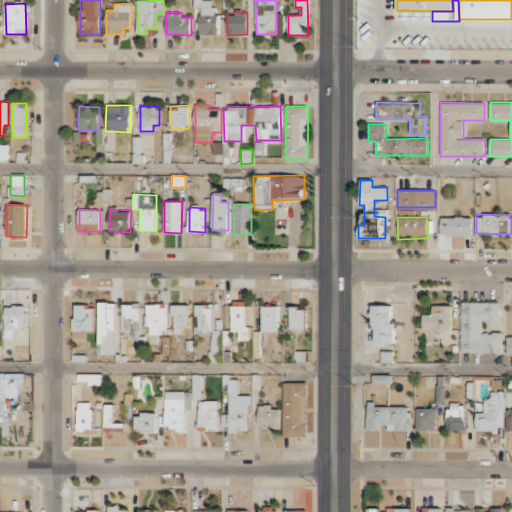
[(472,217),(441,217),(440,236),(472,236),(472,217)]
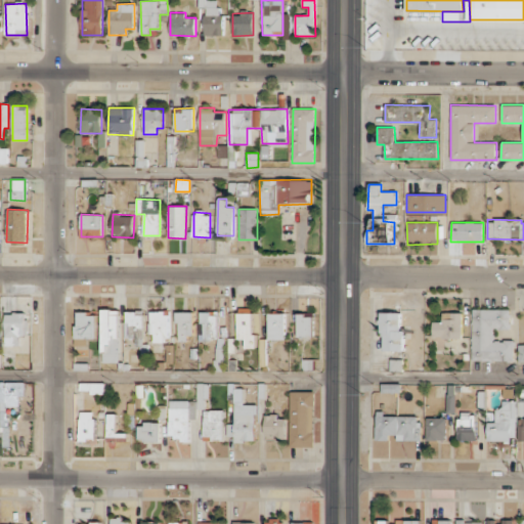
[(120,310),(102,309),(101,362),(119,363),(120,310)]
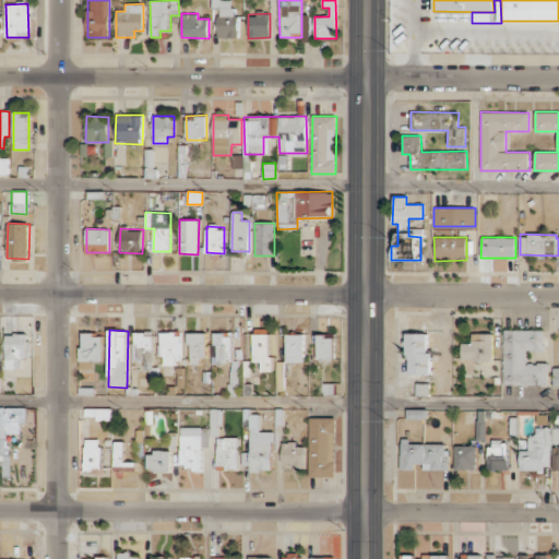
[(503,384),(548,384),(549,363),(526,363),(526,351),(544,351),(544,330),(503,330),(503,384)]
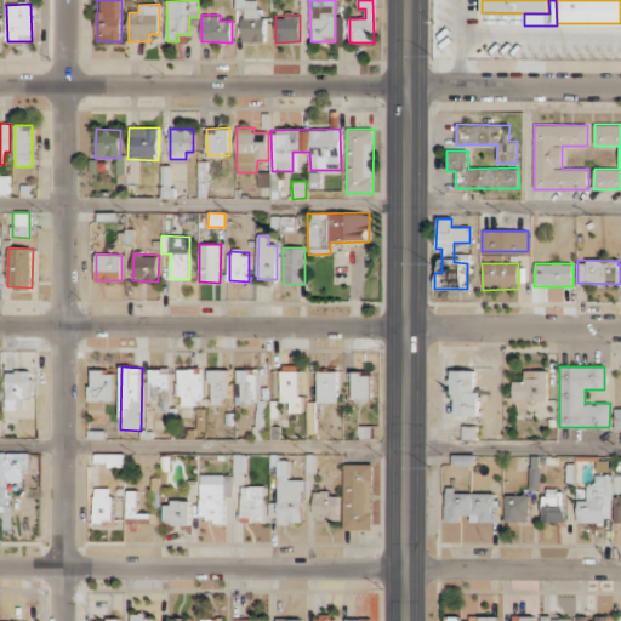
[(170,405),(171,369),(149,369),(148,404),(170,405)]
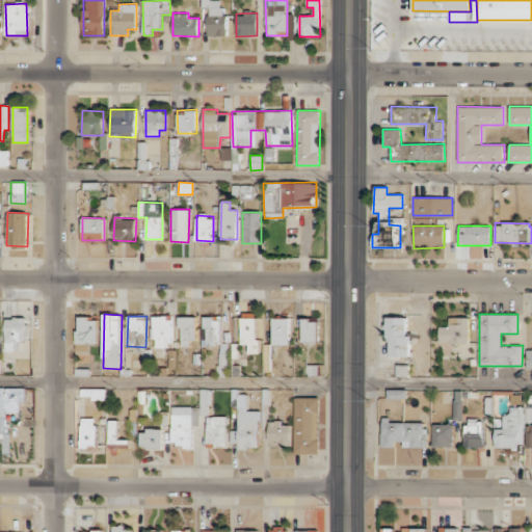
[(156,340),(156,346),(170,346),(171,316),(153,316),(152,340),(156,340)]
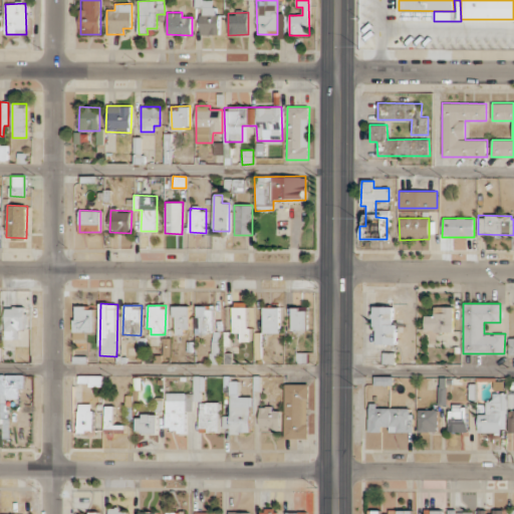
[(187,305),(174,306),(175,335),(188,334),(187,305)]
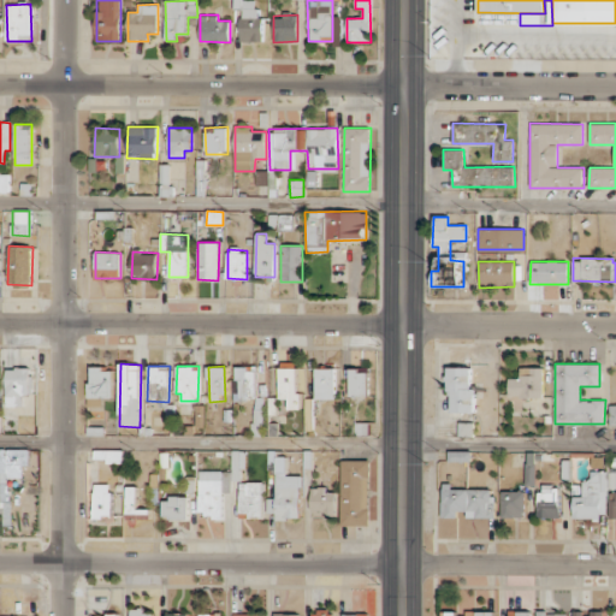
[(255,400),(255,366),(234,367),(235,401),(255,400)]
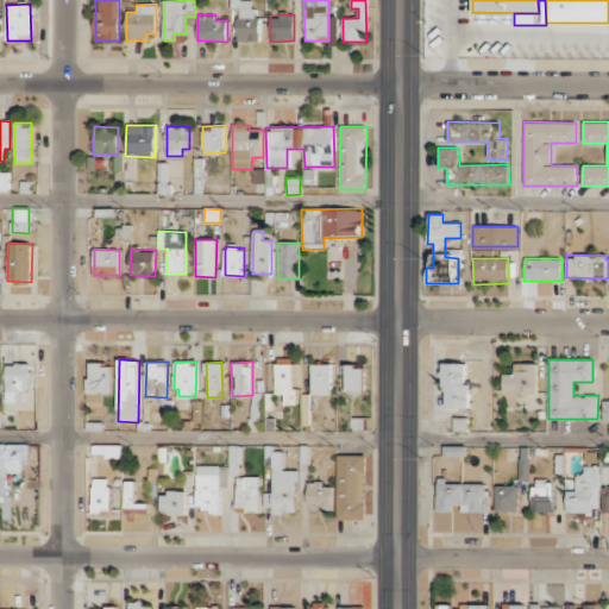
[(284,405),(296,405),(297,389),(293,389),(294,364),(276,363),(275,394),(284,394),(284,405)]
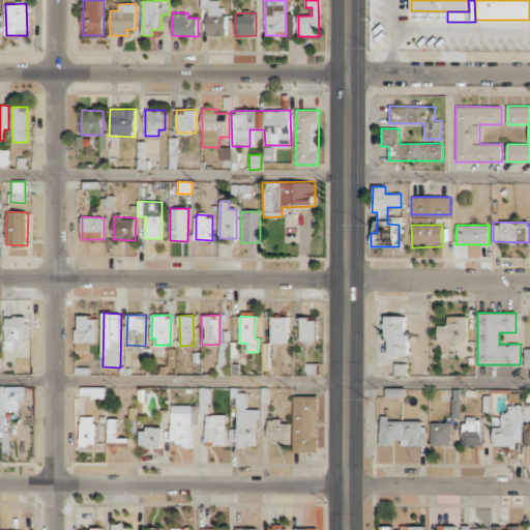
[(407,316),(386,317),(386,355),(408,355),(407,316)]
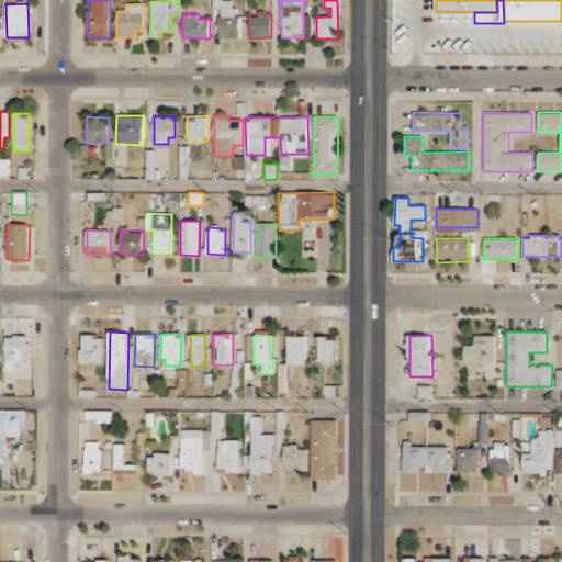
[(6,371),(22,371),(22,360),(29,360),(29,336),(6,336),(6,371)]
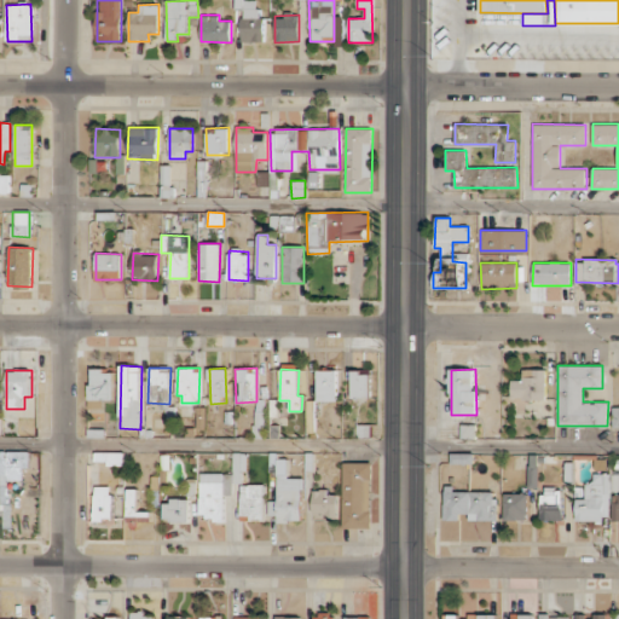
[(104,408),(104,400),(115,400),(114,370),(88,370),(90,409),(104,408)]
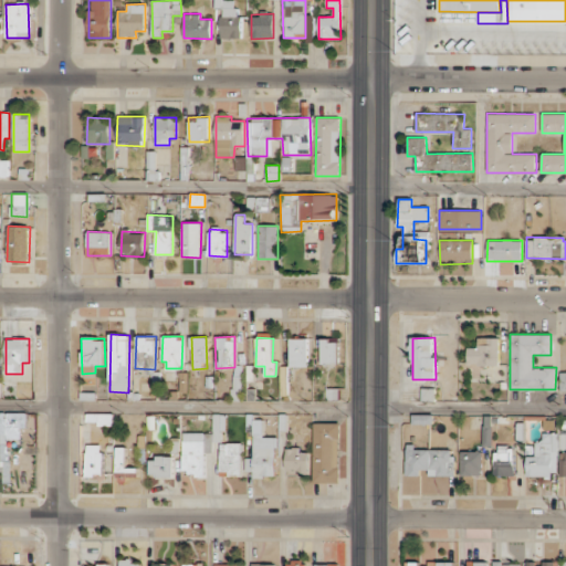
[(307,367),(307,338),(290,338),(290,366),(307,367)]
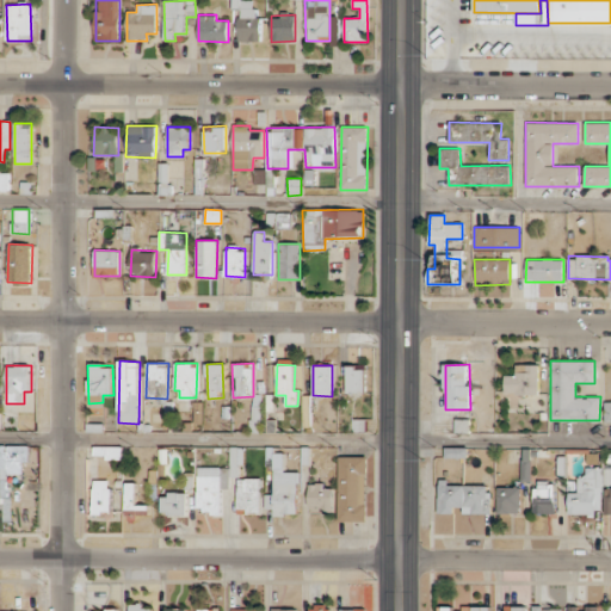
[(539,365),(516,365),(514,375),(505,375),(505,394),(538,395),(539,365)]
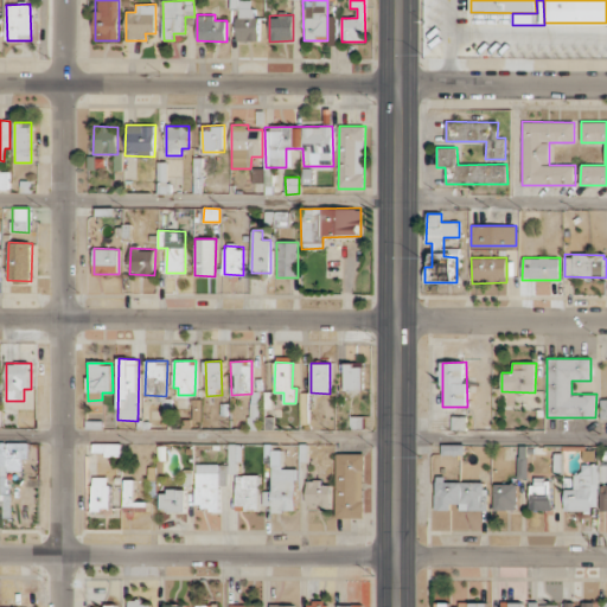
[(345,391),(363,390),(363,364),(344,365),(345,391)]
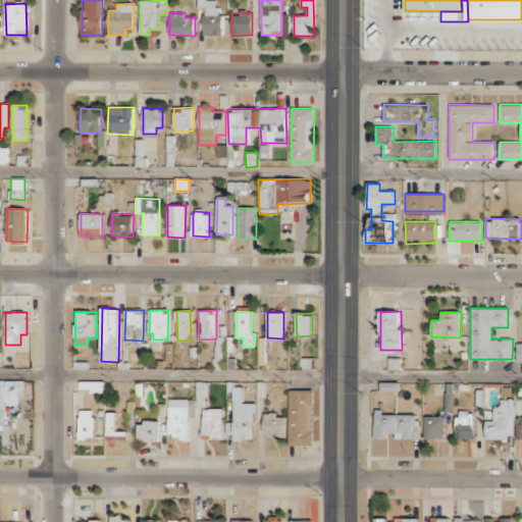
[(390,369),(400,368),(399,358),(389,359),(390,369)]
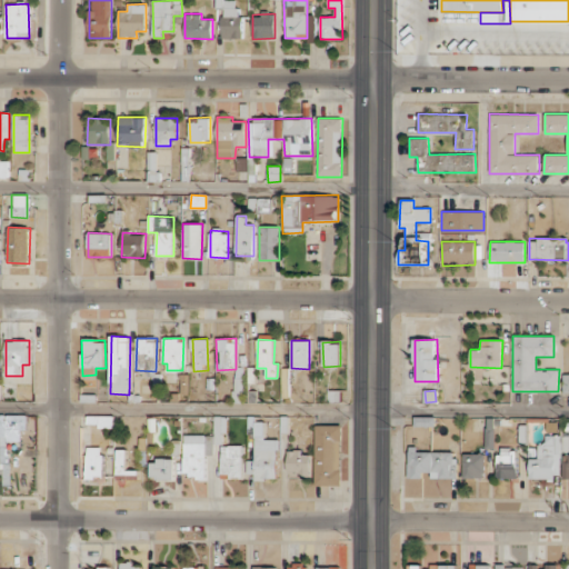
[(27,415),(0,415),(0,416),(0,446),(6,446),(7,441),(20,441),(21,430),(27,430),(27,415)]
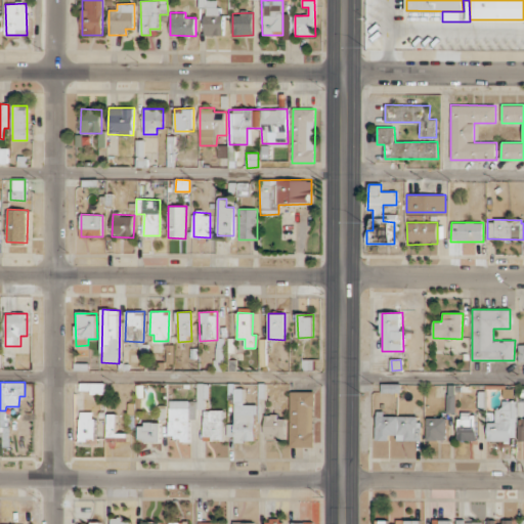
[(90,394),(104,394),(104,383),(81,383),(81,390),(90,390),(90,394)]
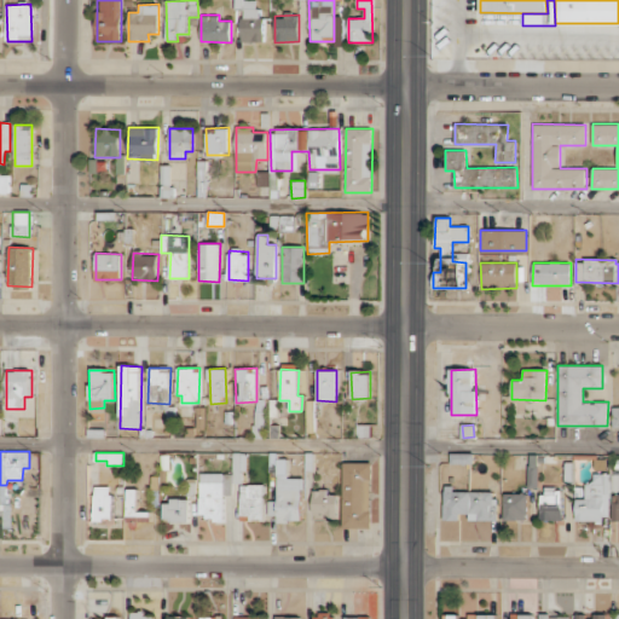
[(243,484),(244,453),(233,453),(232,482),(243,484)]
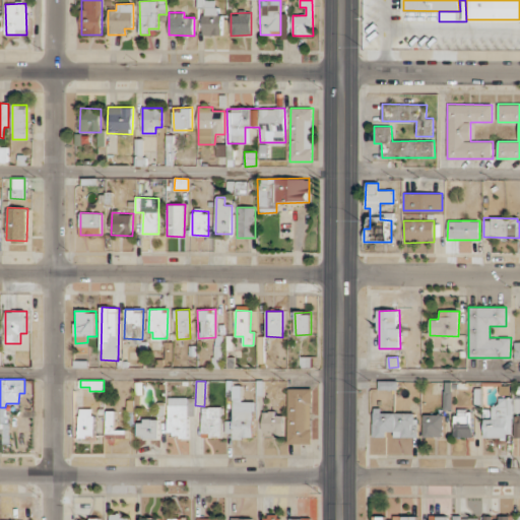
[(398,381),(378,381),(378,389),(397,390),(398,381)]
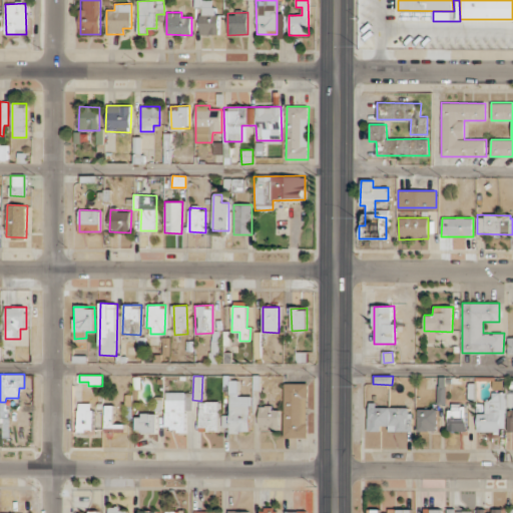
[(308,383),(284,384),(285,438),(308,437),(308,383)]
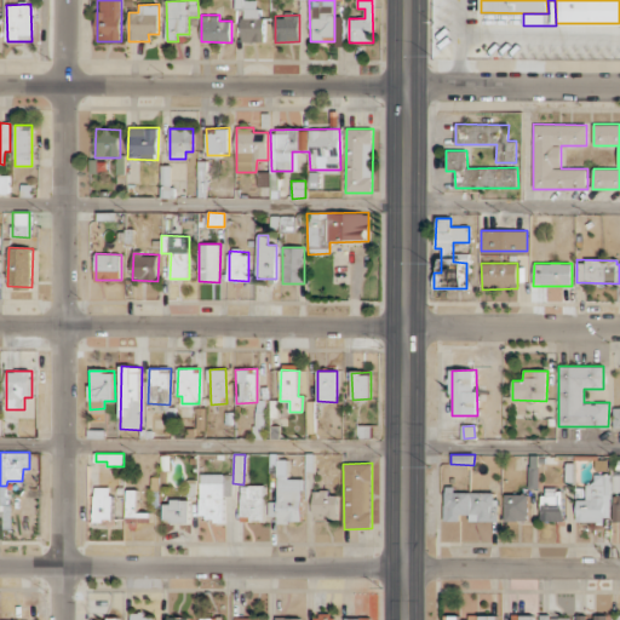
[(538,488),(538,464),(528,464),(528,488),(538,488)]
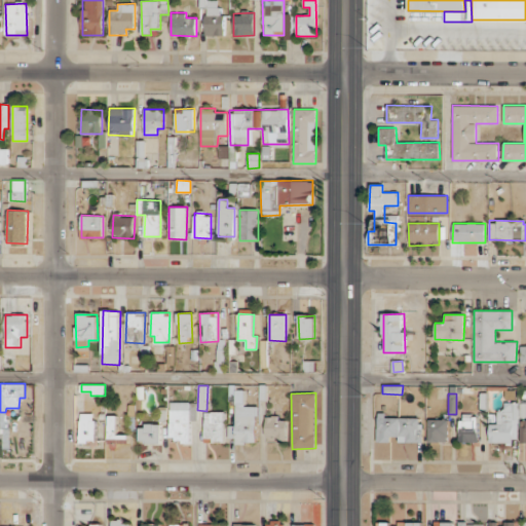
[(518,417),(525,417),(525,414),(525,402),(509,402),(509,411),(496,411),(496,424),(489,423),(489,442),(517,443),(518,417)]
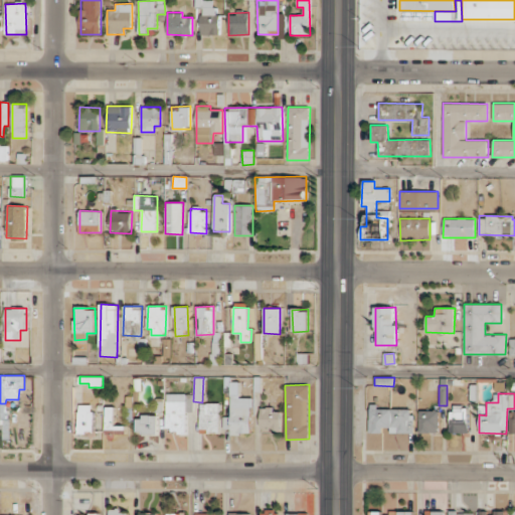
[(166,432),(186,432),(186,411),(192,411),(193,395),(167,394),(166,432)]
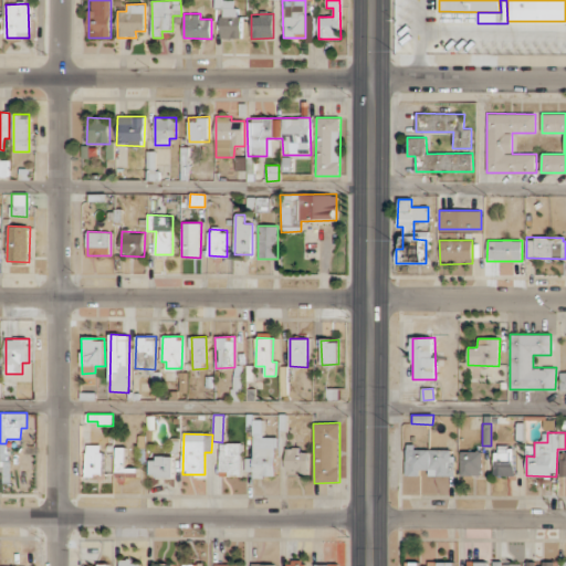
[(220,443),(220,477),(242,475),(241,442),(220,443)]
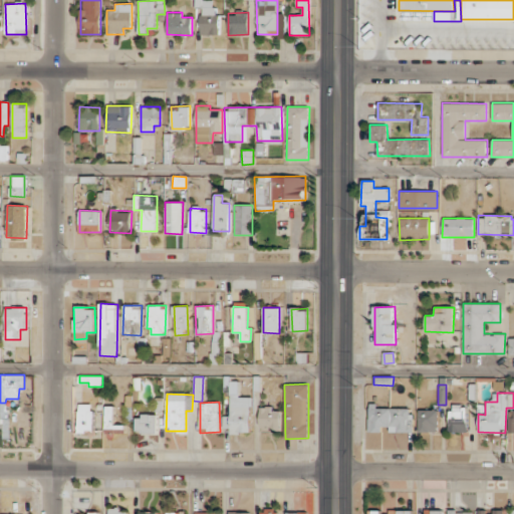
[(92,404),(78,404),(79,433),(92,433),(92,404)]
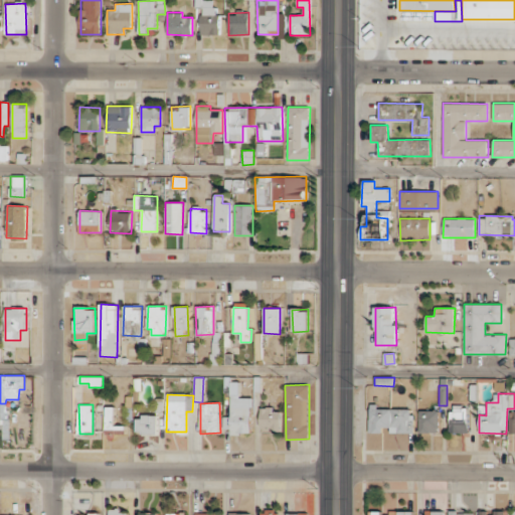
[(468,432),(467,405),(450,406),(451,433),(468,432)]
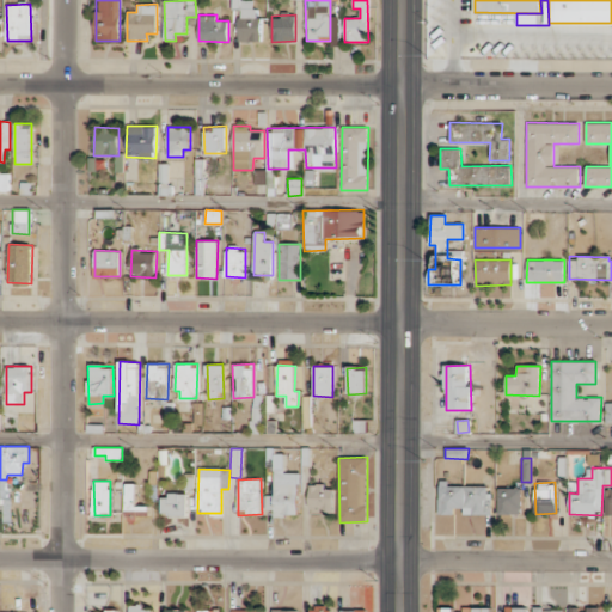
[(148,518),(150,506),(135,506),(135,484),(127,483),(126,518),(148,518)]
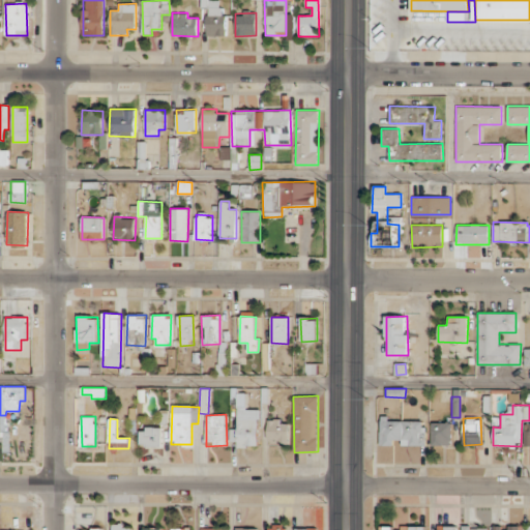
[(258,418),(236,418),(236,429),(230,429),(230,445),(258,445),(258,418)]
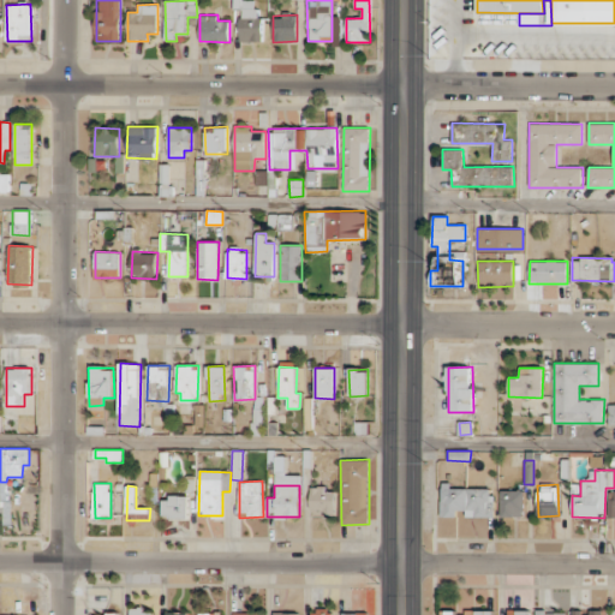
[(493,488),(441,487),(441,517),(457,517),(457,515),(493,515),(493,488)]
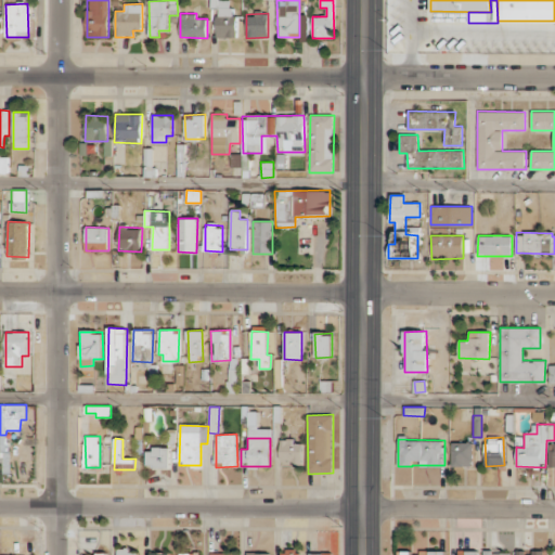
[(302,441),(281,440),(280,466),(302,467),(302,441)]
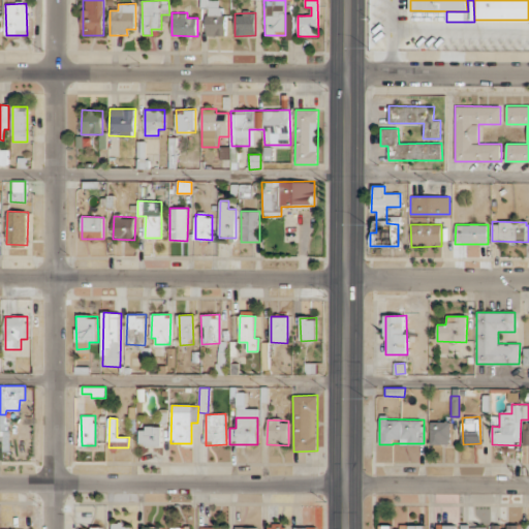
[(449,422),(430,422),(430,445),(450,444),(449,422)]
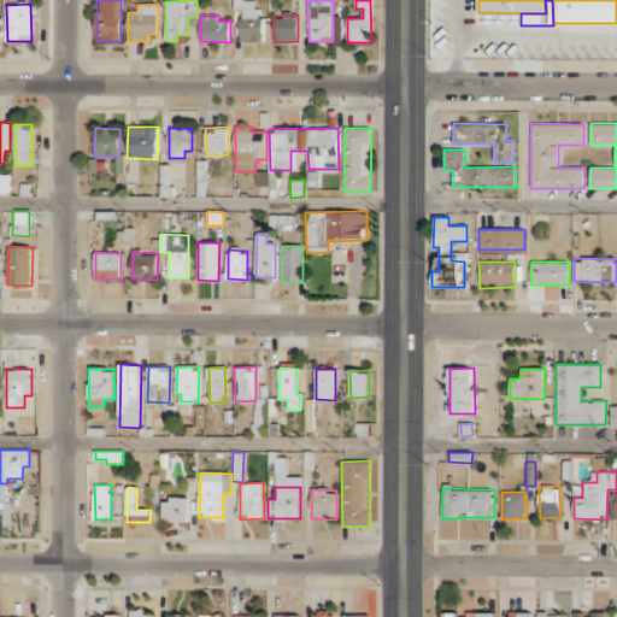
[(188,519),(188,499),(163,498),(163,519),(188,519)]
